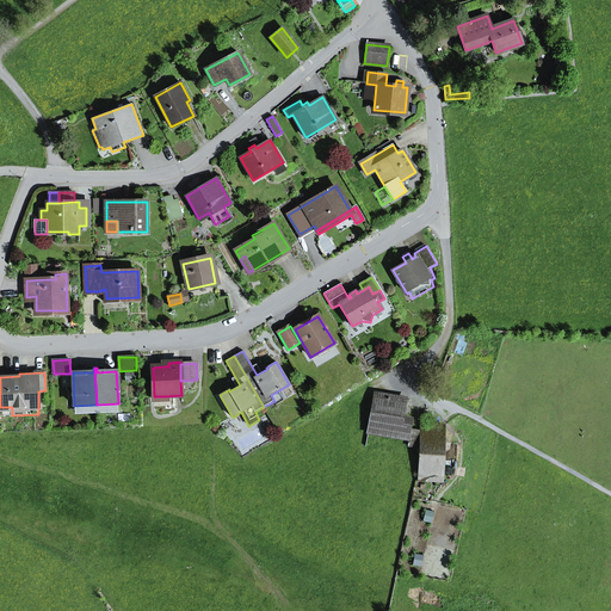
[(277,405),(283,401),(277,392),(271,395),(275,401),(277,405)]
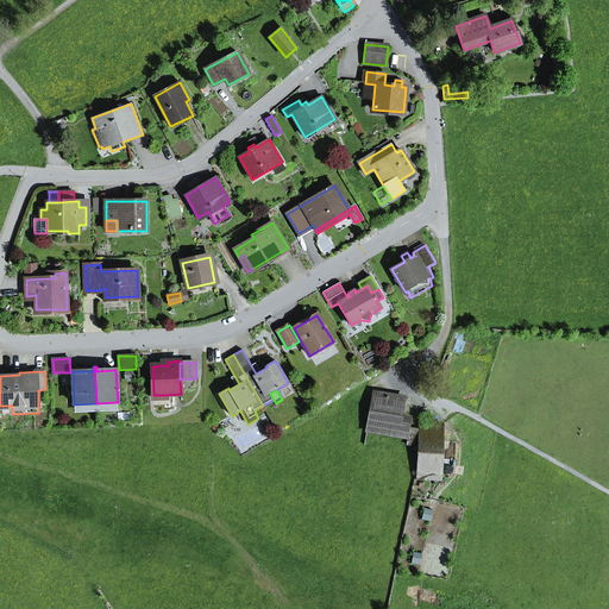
[(418,429),(407,428),(409,419),(397,416),(400,399),(374,394),(368,429),(371,431),(407,439),(416,440),(418,429)]
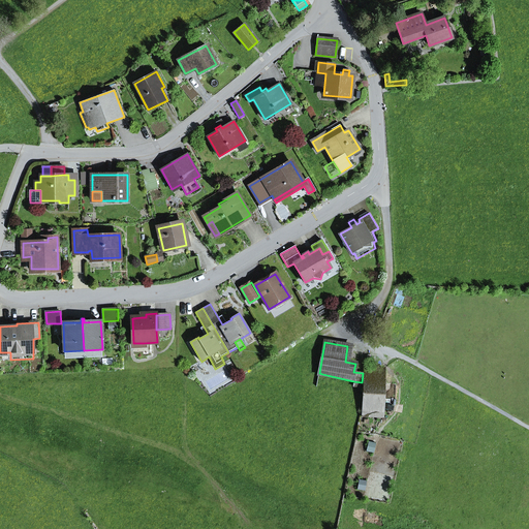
[(65,358),(102,356),(102,349),(84,350),(64,351),(65,358)]
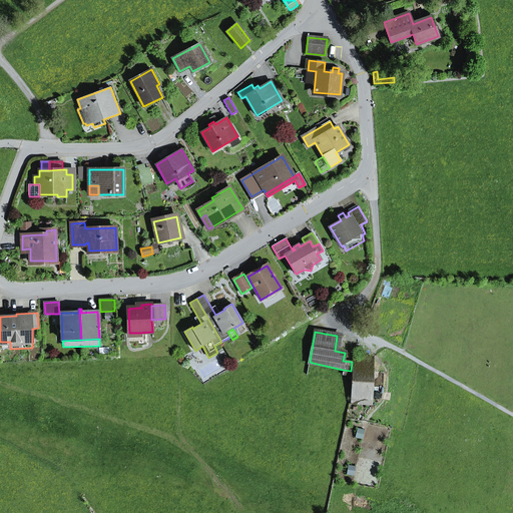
[(350,404),(369,405),(371,358),(353,357),(350,404)]
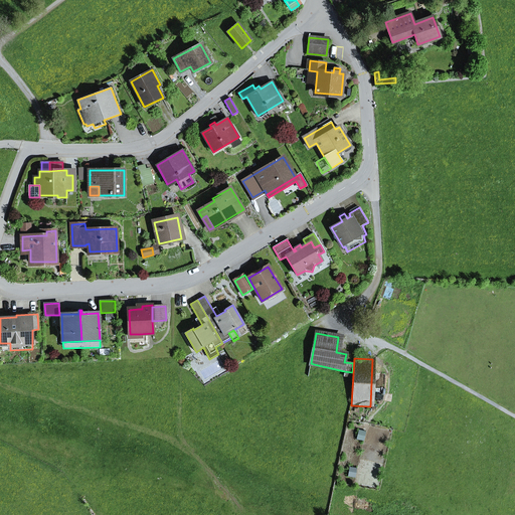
All buildings are outlined.
